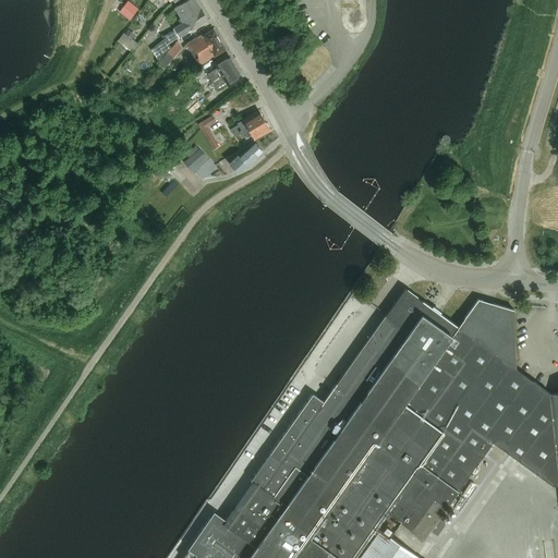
[(122,7),(119,11),(129,20),(137,9),(128,0),(122,7)]
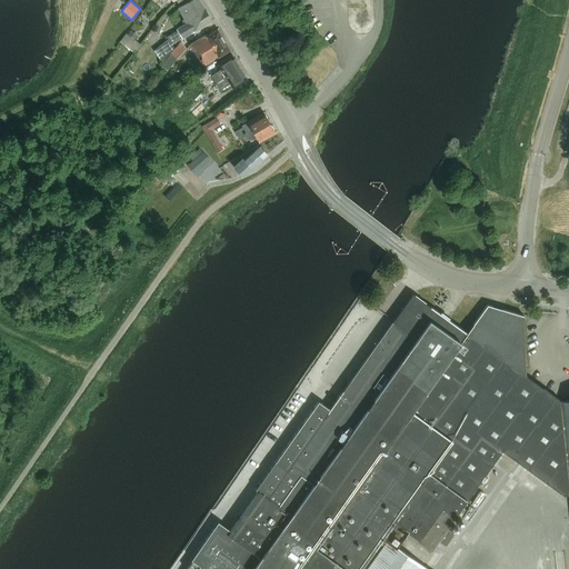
[(161,62),(176,48),(172,45),(192,32),(211,20),(205,8),(203,8),(199,0),(191,0),(179,8),(188,22),(177,29),(178,31),(168,37),(169,39),(153,49),(161,62)]
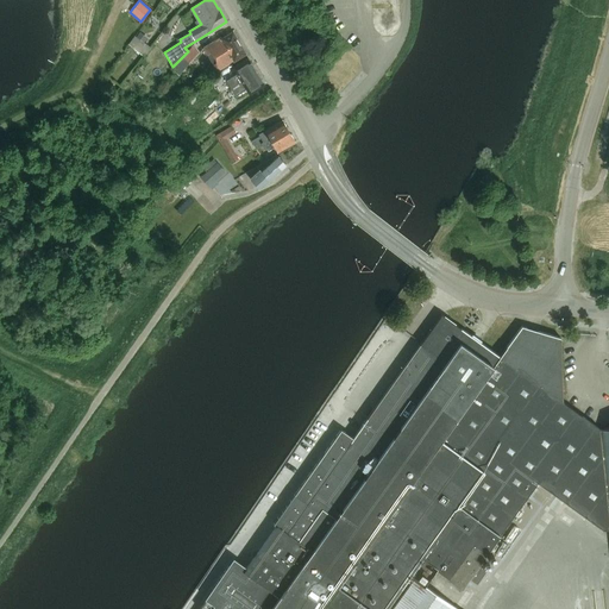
[(223,39),(221,38),(203,49),(218,71),(245,54),(233,33),(223,39)]
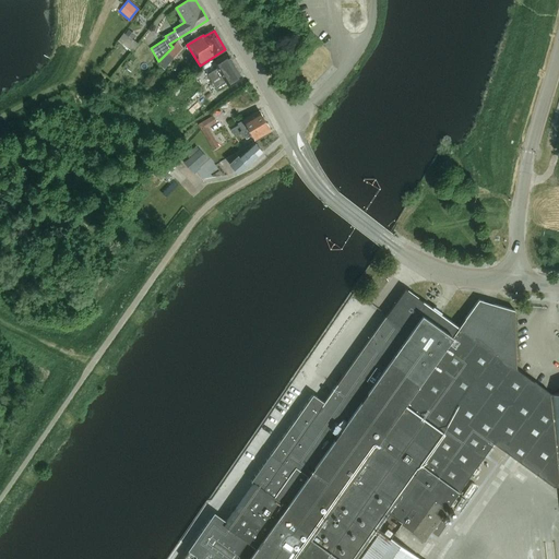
[(139,44),(127,34),(125,33),(119,42),(133,51),(139,44)]
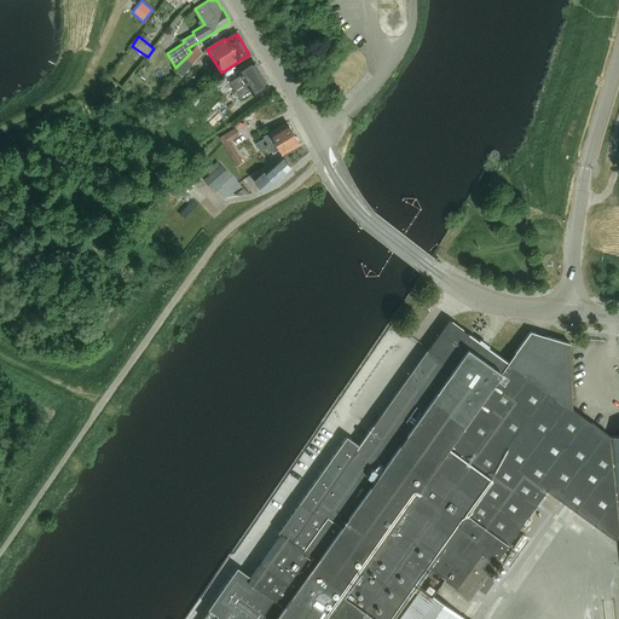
[(197,46),(191,52),(175,68),(177,70),(183,76),(204,53),(197,46)]
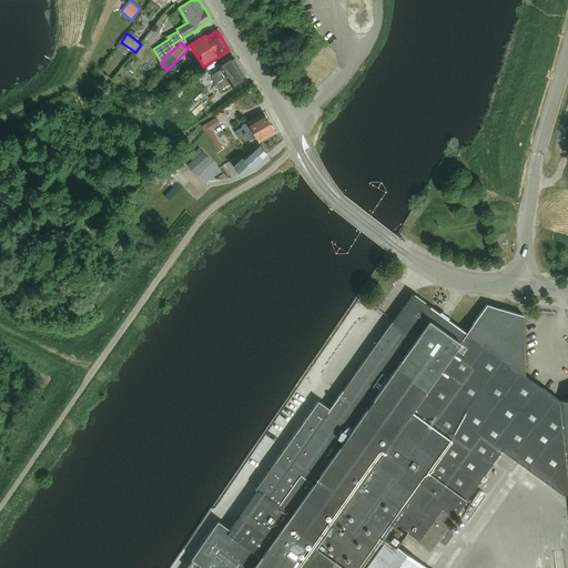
[(246,79),(232,54),(217,63),(221,69),(212,75),(220,89),(230,83),(233,88),(246,79)]
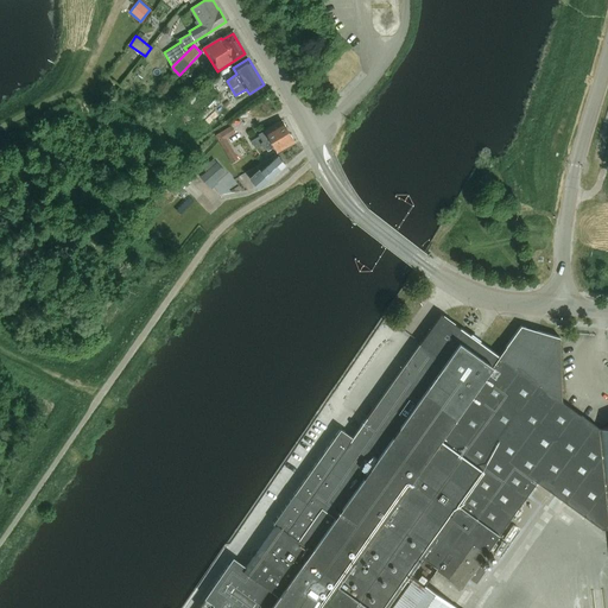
[(232,65),(221,73),(227,81),(236,74),(233,68),(232,65)]
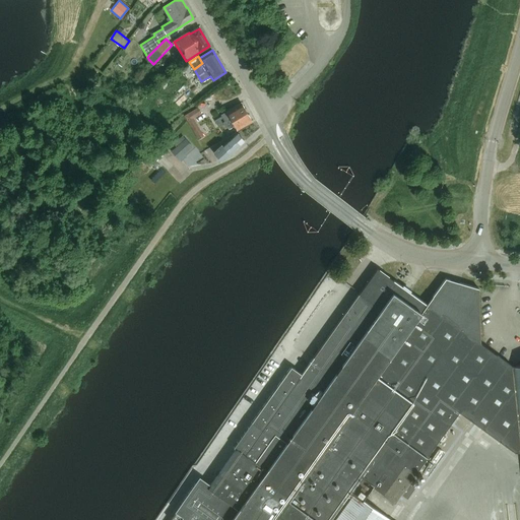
[(180,105),(187,93),(181,89),(174,102),(180,105)]
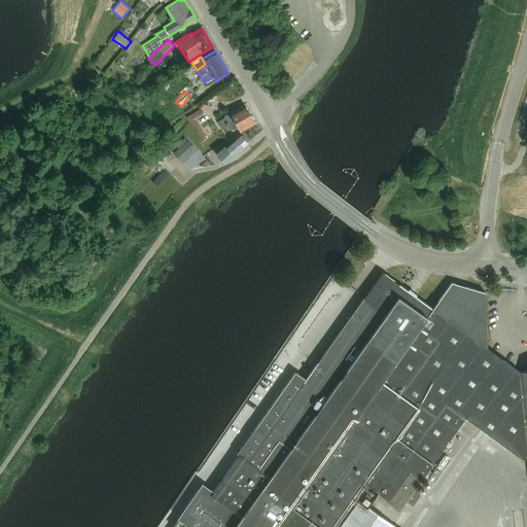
[(227,127),(250,113),(245,104),(223,116),(224,117),(216,123),(220,129),(226,125),(227,127)]
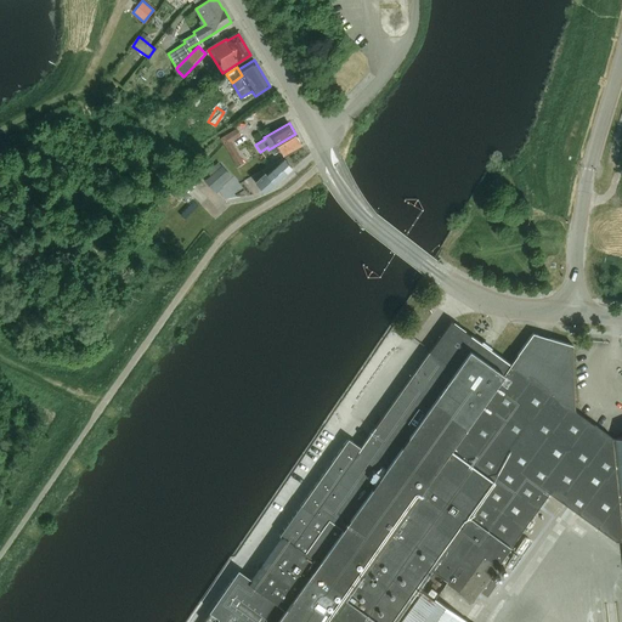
[(237,129),(220,139),(237,167),(243,163),(231,141),(241,135),(237,129)]
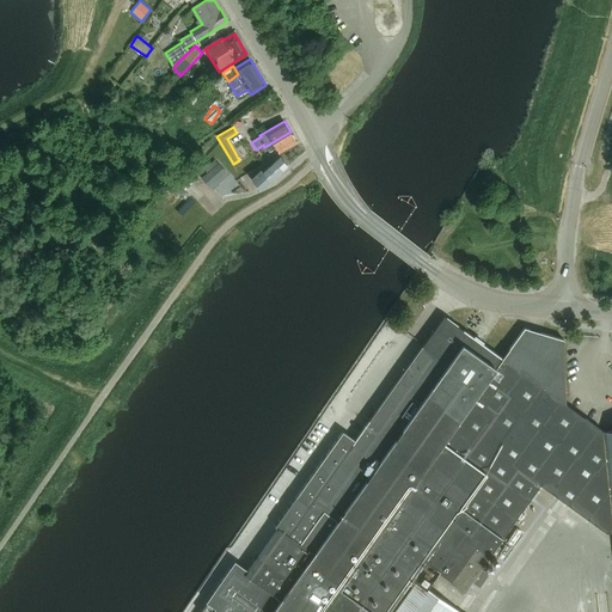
[(279,153),(297,142),(291,132),(264,147),(267,151),(268,150),(269,152),(276,148),(279,153)]
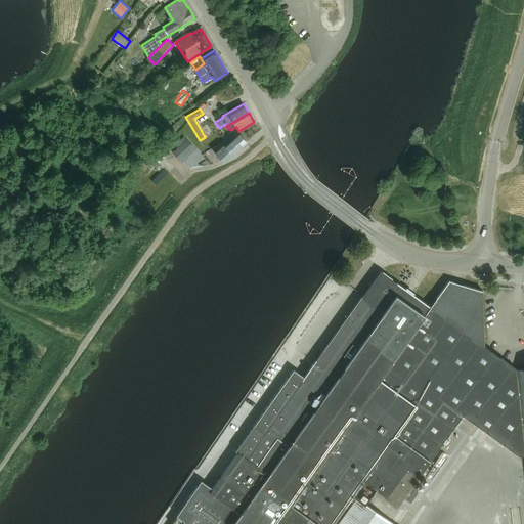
[(241,133),(225,147),(223,145),(216,153),(223,162),(247,140),(241,133)]
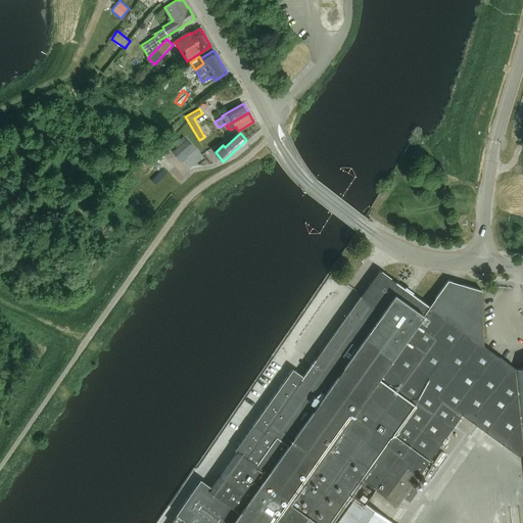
[(187,140),(176,149),(183,157),(194,148),(187,140)]
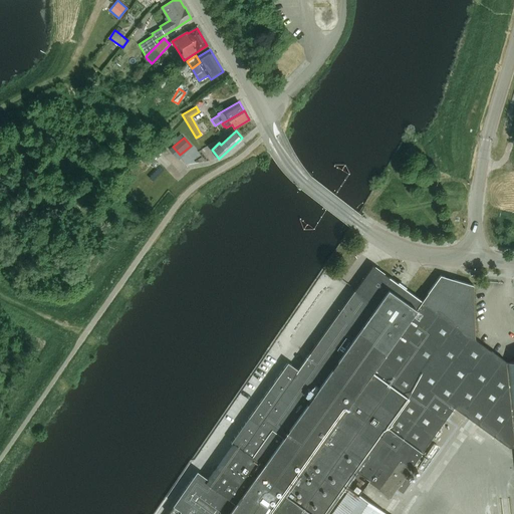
[(155,140),(138,157),(147,166),(164,149),(155,140)]
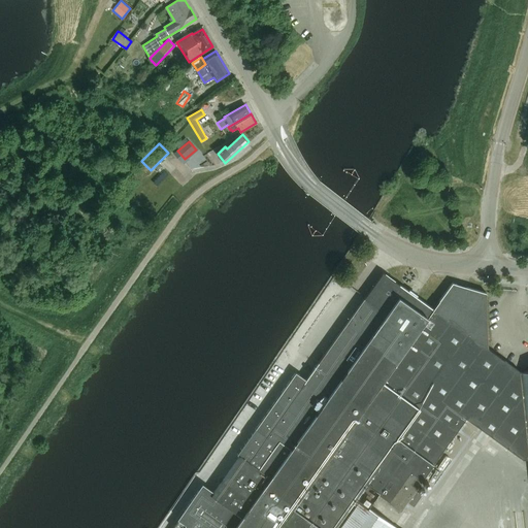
[(179,520),(172,527),(396,527),(368,507),(377,495),(400,512),(406,502),(414,507),(418,501),(422,495),(416,490),(465,420),(524,462),(527,461),(527,372),(521,373),(521,376),(489,352),(487,293),(468,288),(456,284),(453,283),(434,309),(416,296),(408,291),(384,273),(383,272),(366,296),(306,381),(295,372),(276,400),(256,430),(237,456),(240,458),(215,494),(203,486),(178,520),(179,520)]
